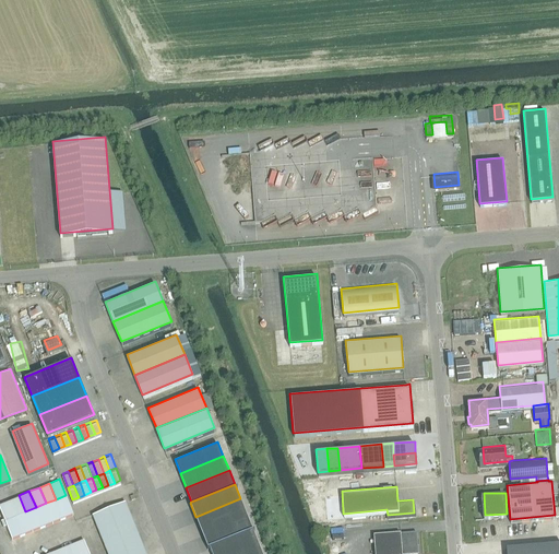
[(15,516),(25,511),(19,495),(9,499),(15,516)]
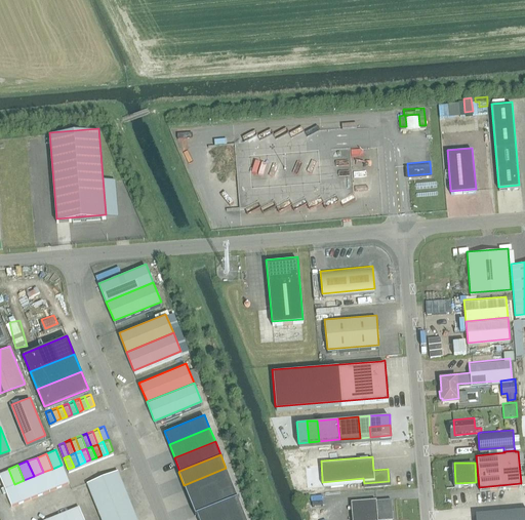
[(62,465),(52,469),(58,483),(68,480),(62,465)]
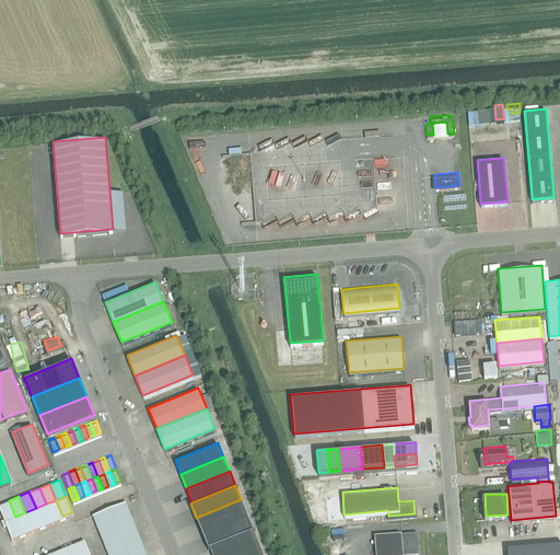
[(129,510),(125,499),(123,500),(108,506),(113,517),(123,512),(129,510)]
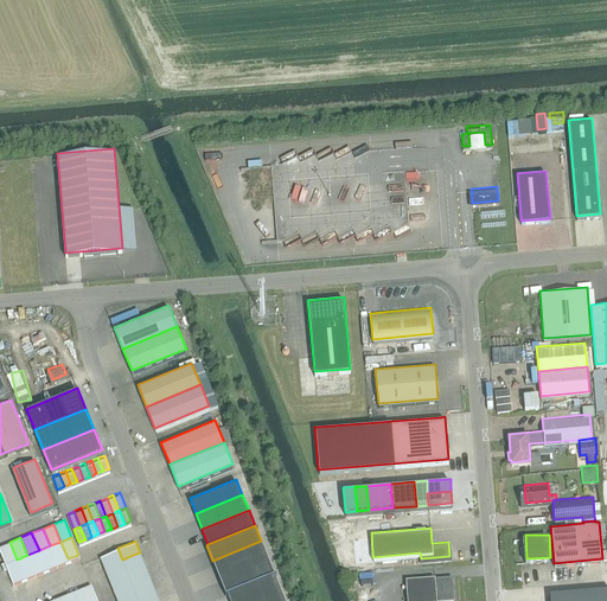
[(212,561),(218,576),(267,557),(261,541),(212,561)]
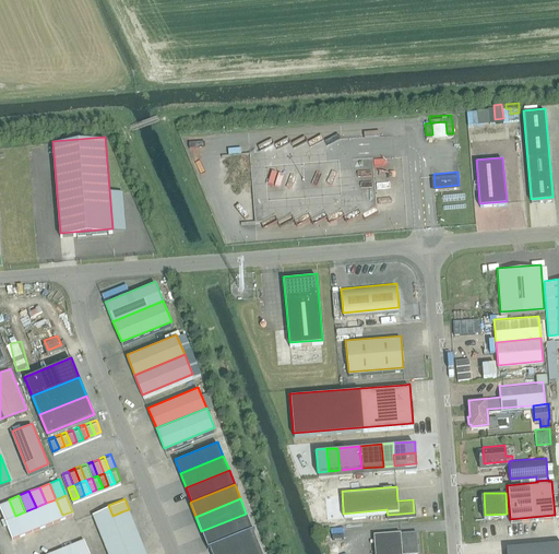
[(0,506),(6,519),(15,516),(9,499),(0,503),(0,506)]
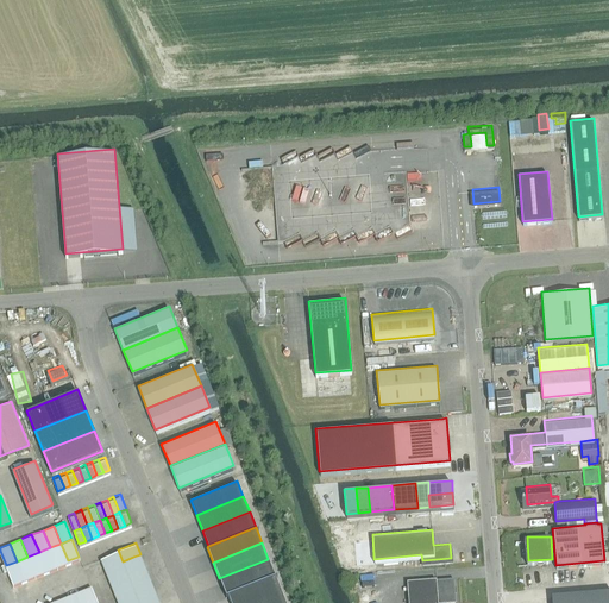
[(61,544),(50,547),(57,565),(68,560),(61,544)]
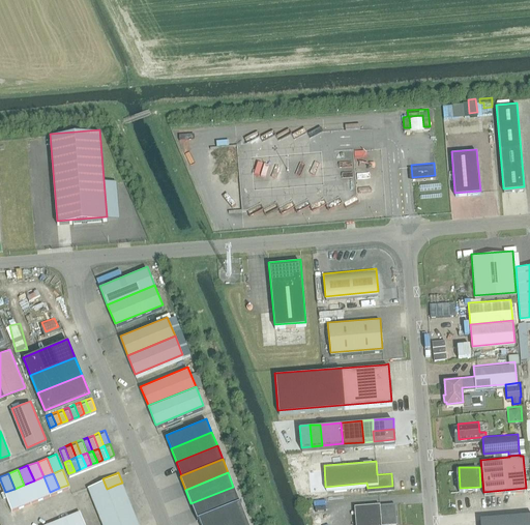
[(43,476),(34,480),(40,496),(50,492),(43,476)]
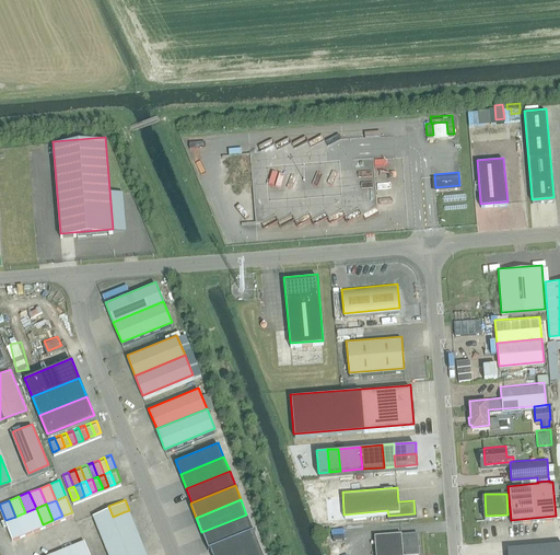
[(108,506),(92,512),(96,523),(113,517),(108,506)]
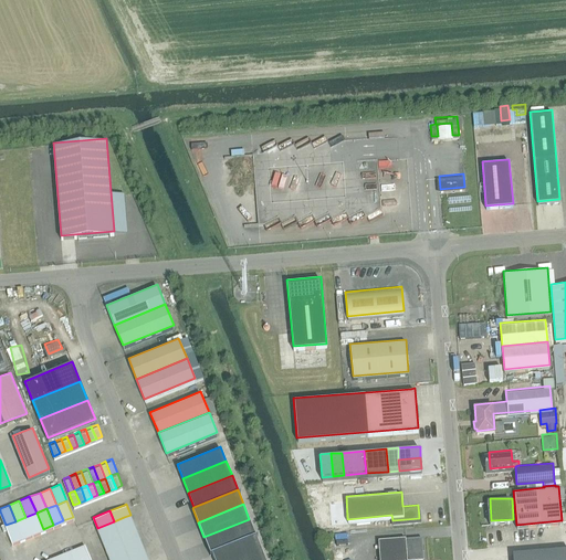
[(43,529),(37,513),(25,517),(32,534),(43,529)]
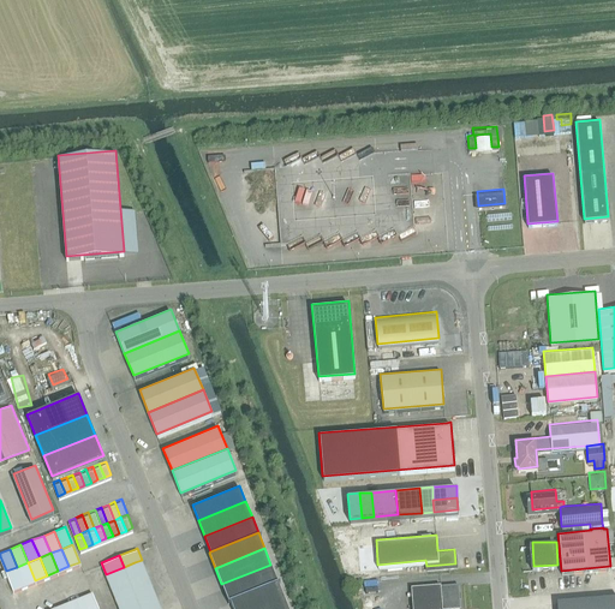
[(147,571),(142,560),(135,562),(124,567),(129,578),(135,575),(147,571)]
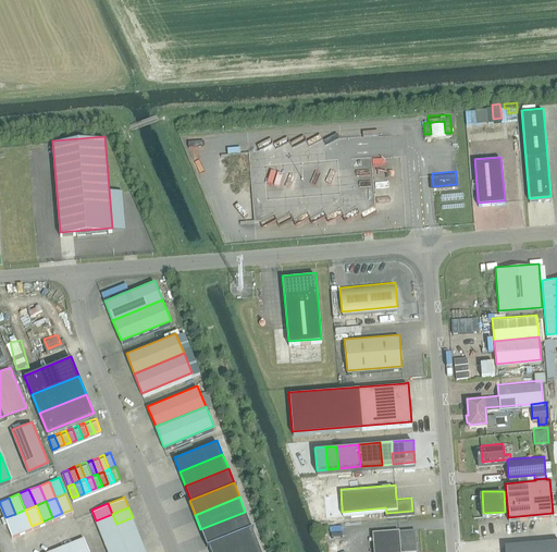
[(32,526),(25,510),(15,514),(22,530),(32,526)]
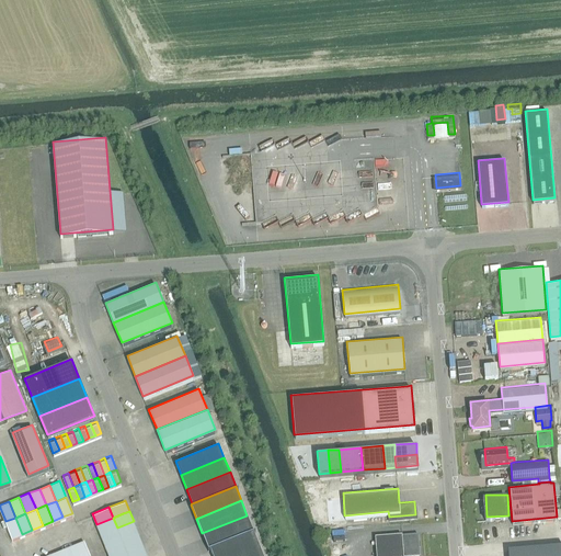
[(208,547),(209,547),(253,530),(247,515),(202,533),(208,547)]
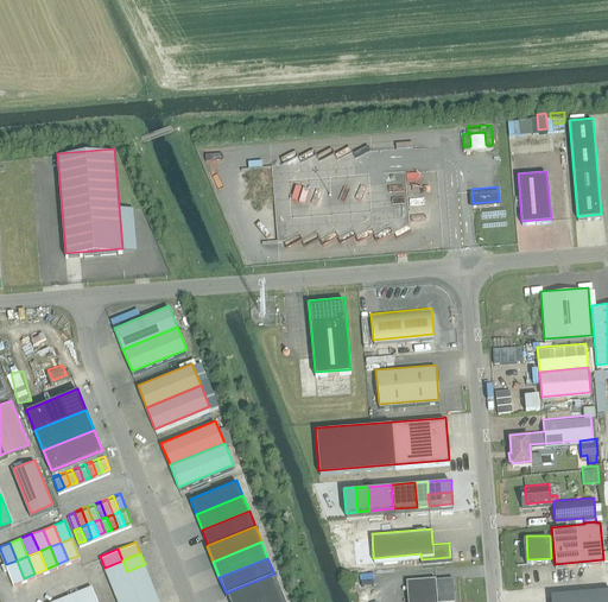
[(24,578),(17,561),(6,564),(13,582),(24,578)]
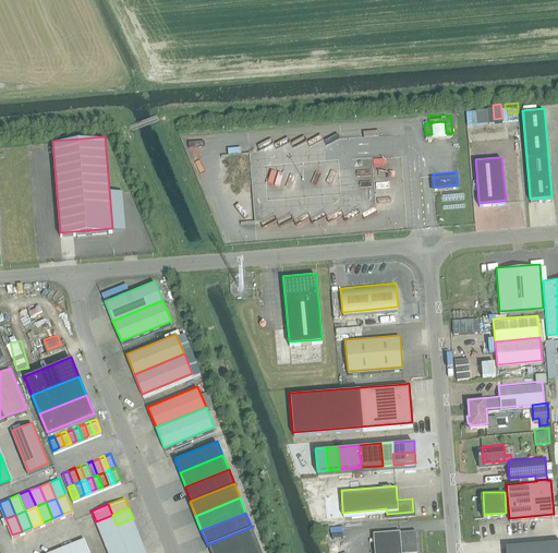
[(96,521),(100,531),(117,525),(112,515),(96,521)]
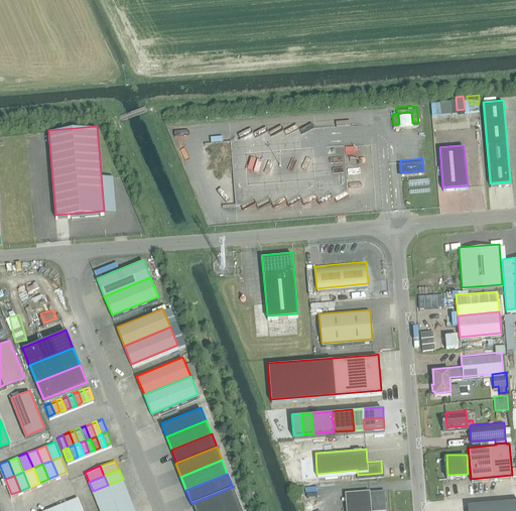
[(126,488),(123,479),(113,483),(108,485),(111,494),(113,494),(126,488)]
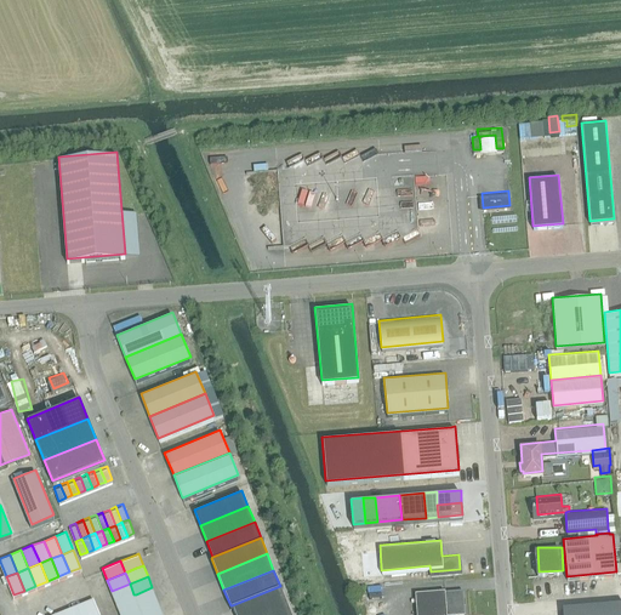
[(112,591),(117,602),(134,594),(130,584),(112,591)]
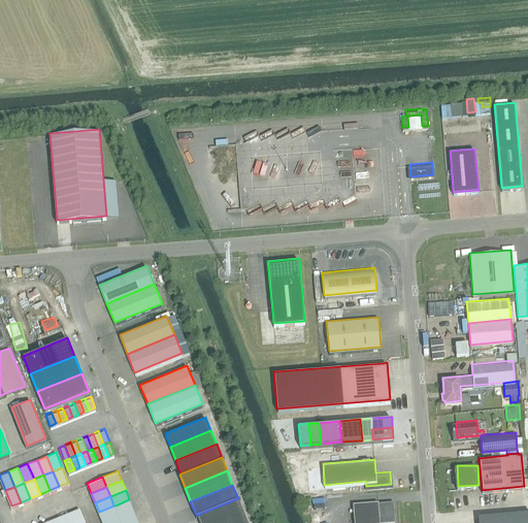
[(238,498),(197,515),(200,522),(213,522),(243,512),(238,498)]
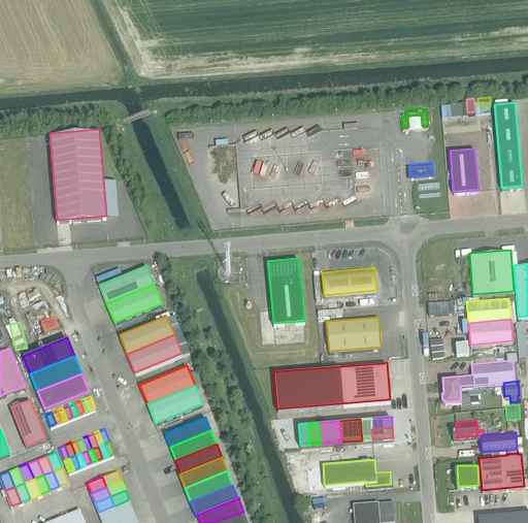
[(383,499),(353,501),(354,522),(380,522),(380,521),(395,519),(393,498),(383,499)]
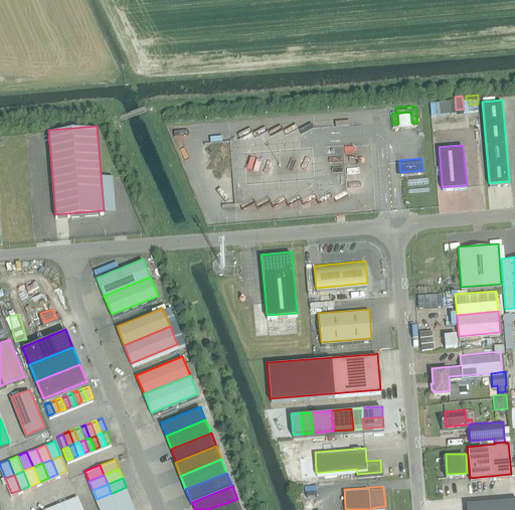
[(130,496),(126,487),(113,493),(111,493),(115,502),(130,496)]
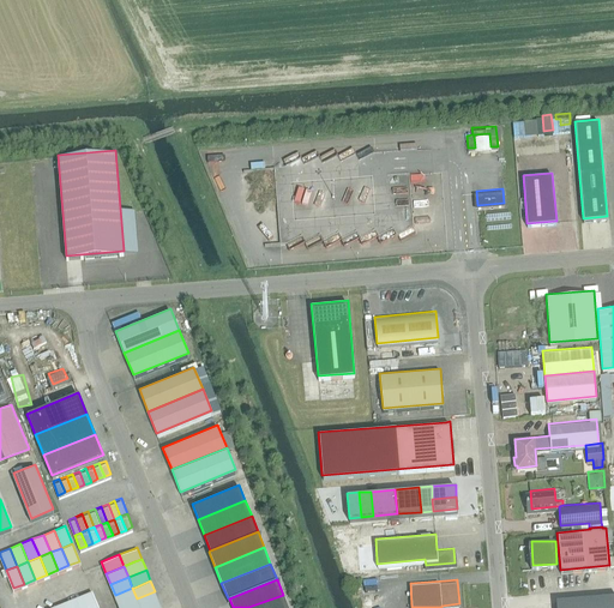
[(119,607),(134,601),(137,599),(132,588),(115,595),(119,607)]
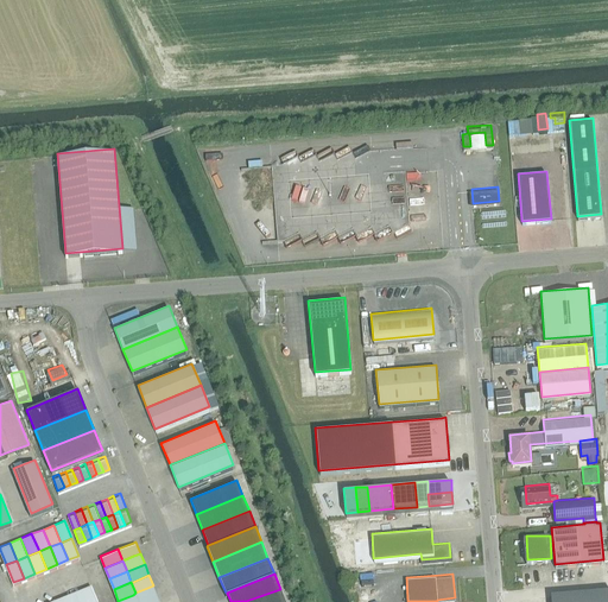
[(80,588),(84,601),(94,601),(97,601),(90,583),(80,588)]
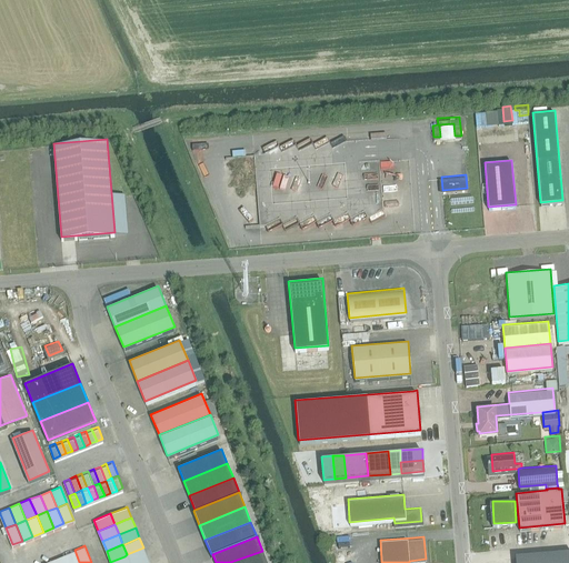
[(136,562),(148,559),(143,548),(127,554),(130,562),(136,562)]
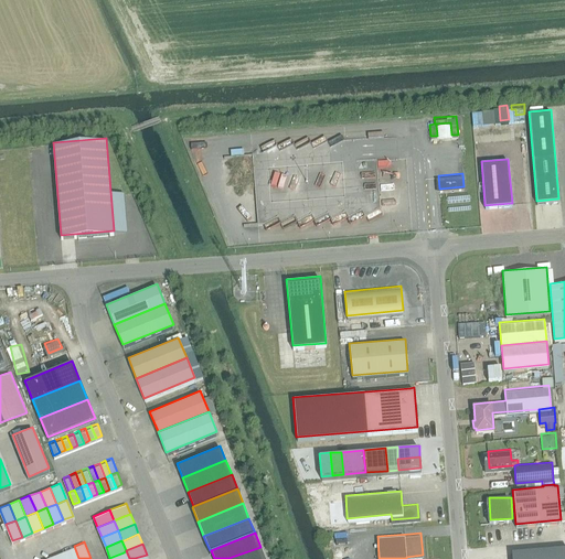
[(511,558),(564,558),(564,545),(511,550),(511,558)]
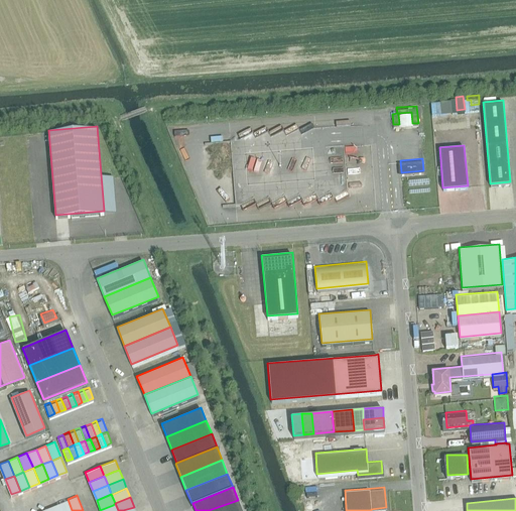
[(60,510),(72,510),(68,499),(57,503),(60,510)]
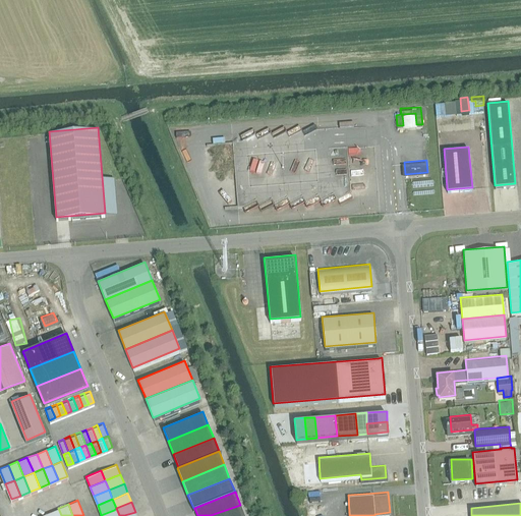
[(244,515),(240,505),(211,515),(244,515)]
